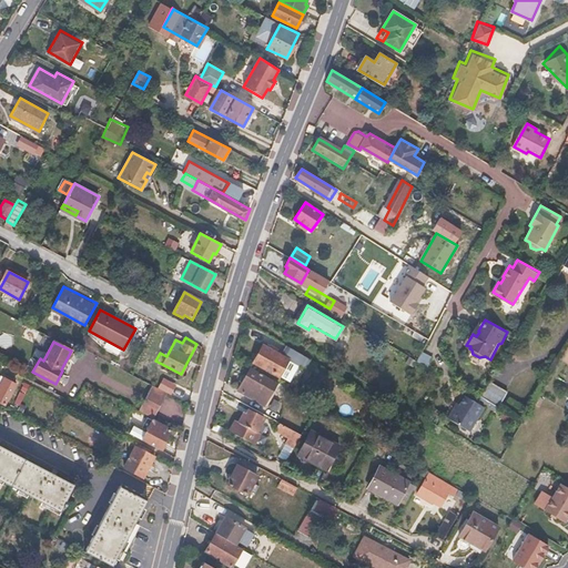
[(263,347),(253,364),(277,378),(286,362),(304,371),(310,359),(287,346),(281,357),(263,347)]
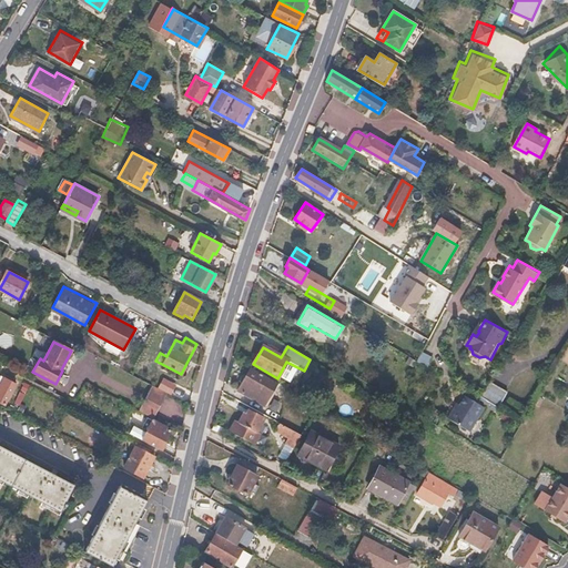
[(273,383),(251,371),(242,385),(264,397),(273,383)]
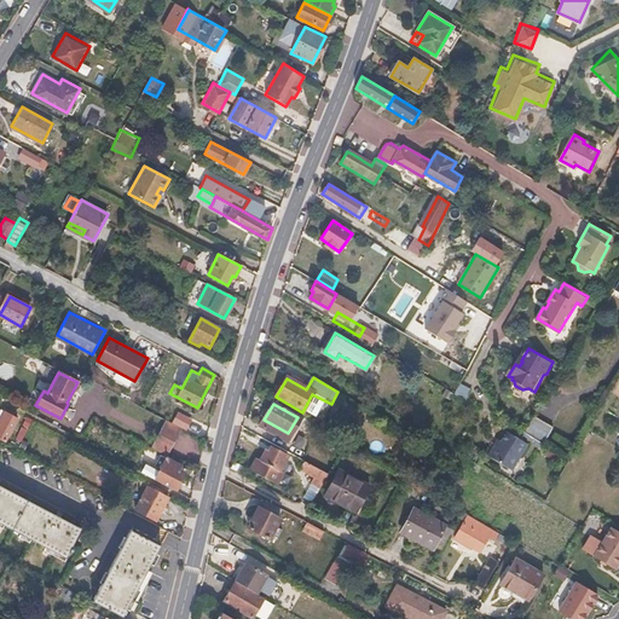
[(17,420),(6,414),(0,424),(0,435),(6,439),(17,420)]
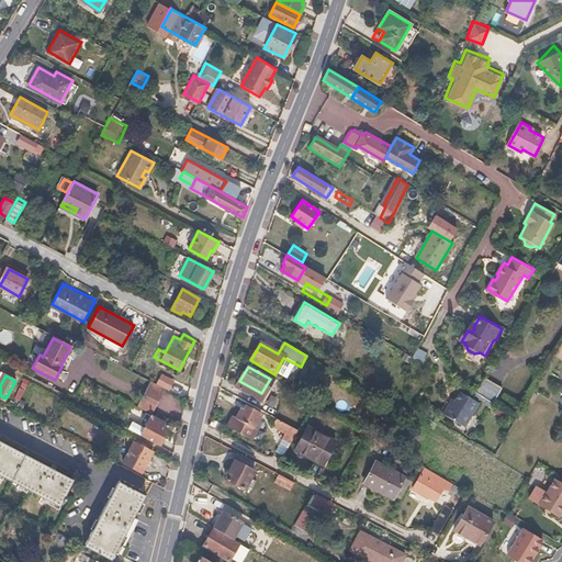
[(509,391),(491,381),(483,396),(502,407),(509,391)]
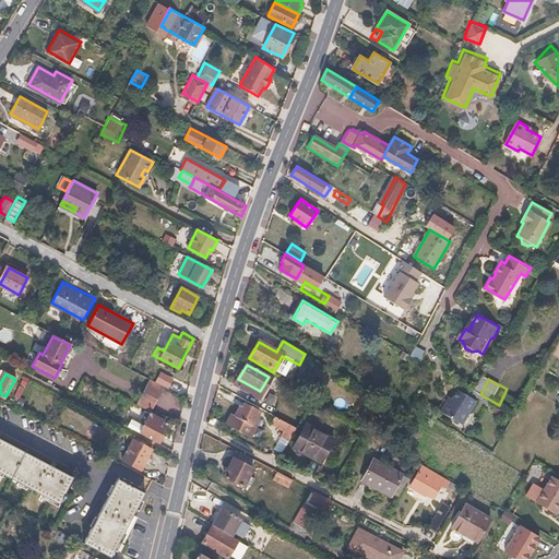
[(165,388),(150,380),(144,389),(159,397),(165,388)]
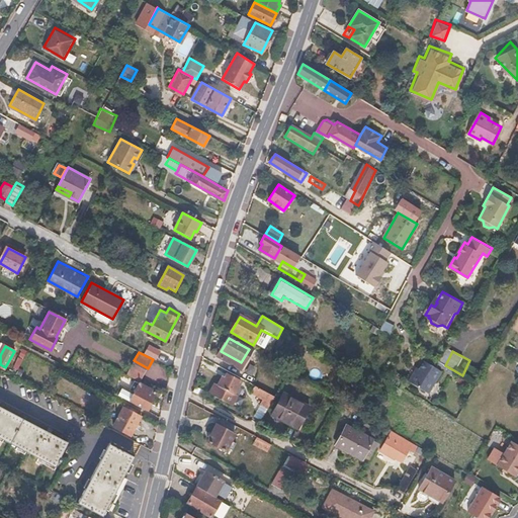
[(134,360),(130,367),(143,375),(148,368),(134,360)]
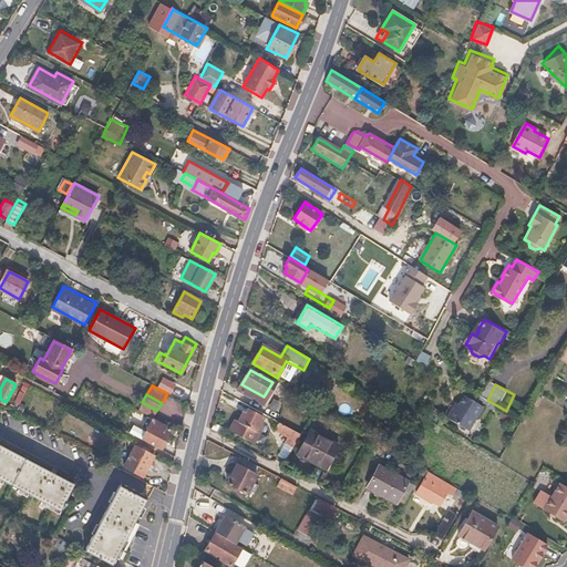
[(456,409),(454,408),(447,418),(467,429),(475,415),(477,416),(484,406),(465,394),(460,404),(456,409)]
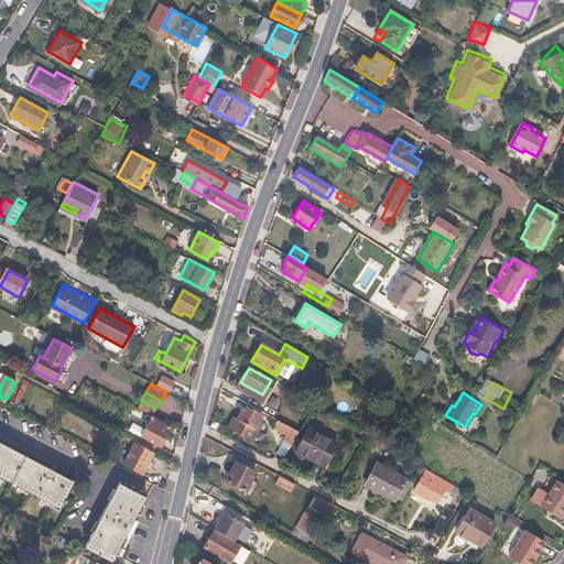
[(160,411),(177,416),(183,400),(165,394),(160,411)]
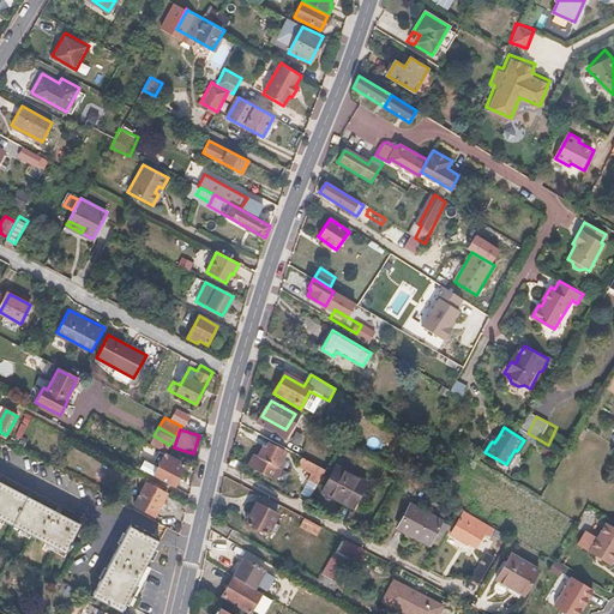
[(169,445),(154,435),(148,445),(164,453),(169,445)]
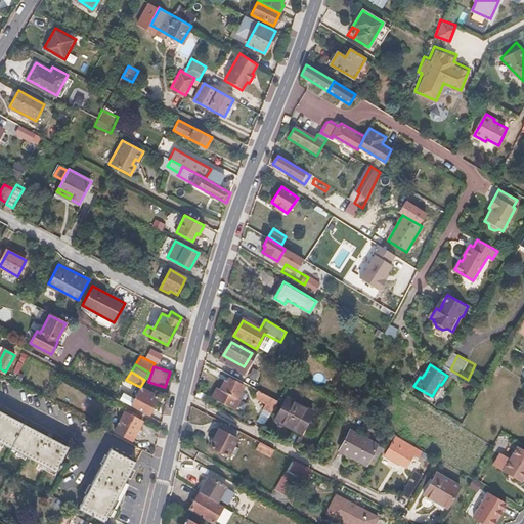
[(227,382),(224,381),(220,390),(236,399),(244,387),(229,379),(227,382)]
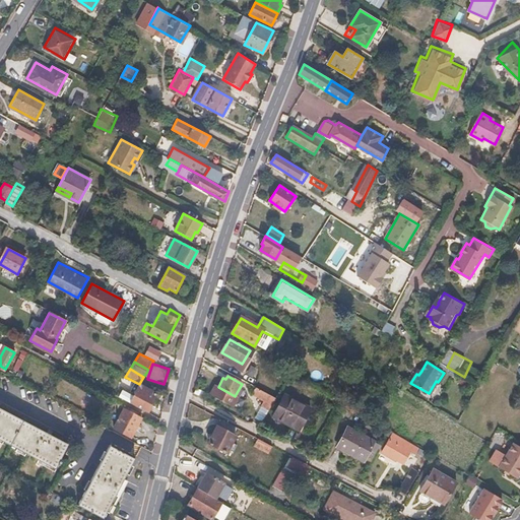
[(119,388),(115,396),(146,413),(154,398),(149,395),(150,392),(133,383),(128,392),(119,388)]
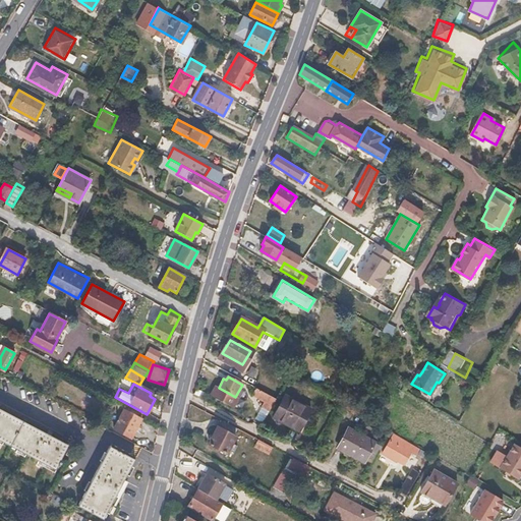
[(252,395),(265,401),(262,406),(271,411),(277,399),(256,388),(252,395)]
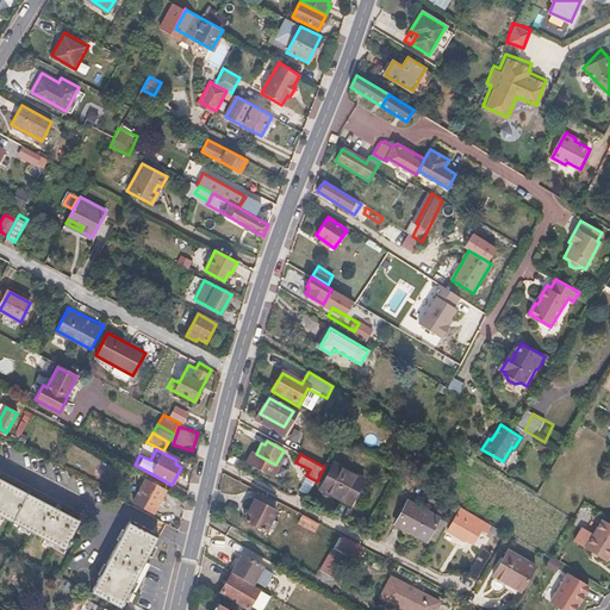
[(366,480),(335,464),(322,489),(353,505),(366,480)]
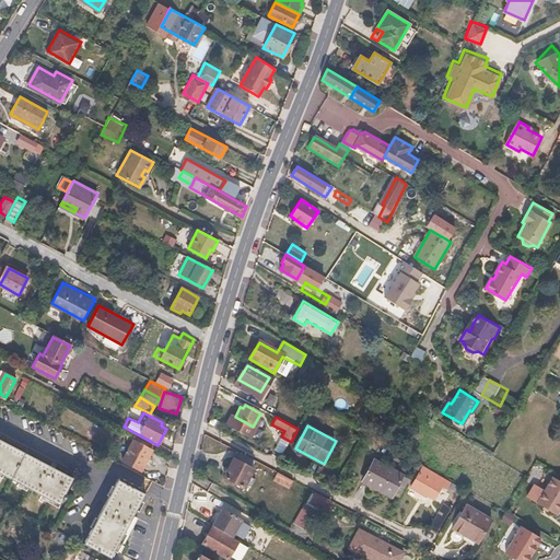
[(147,444),(135,438),(123,461),(141,470),(151,451),(144,447),(147,444)]
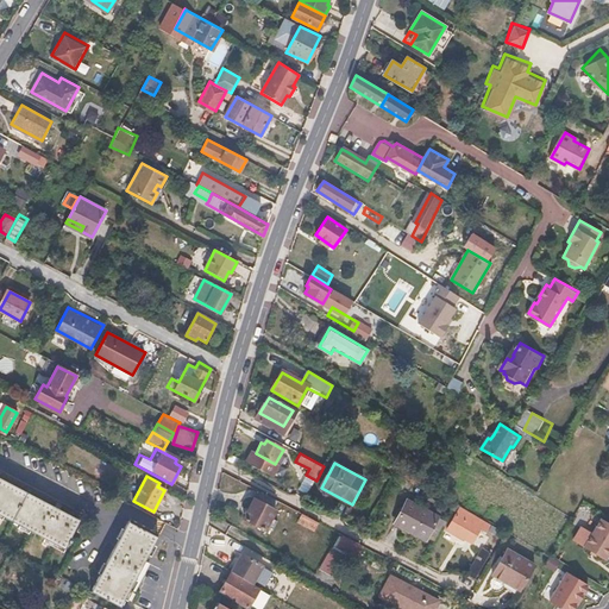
[(0,478),(0,516),(63,548),(79,519),(0,478)]
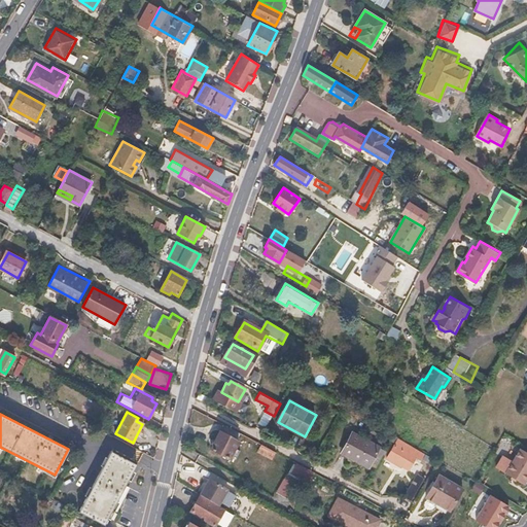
[(222,433),(219,432),(210,450),(230,460),(239,443),(237,442),(241,434),(225,426),(222,433)]
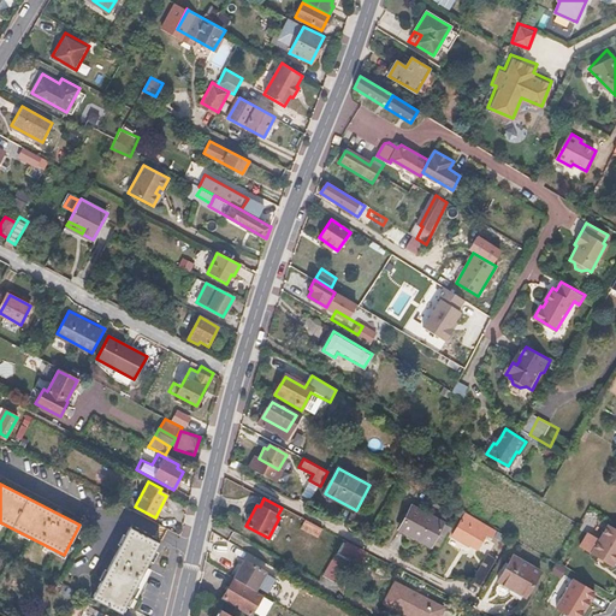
[(413,505),(402,527),(412,533),(410,534),(432,546),(433,544),(440,548),(452,527),(413,505)]
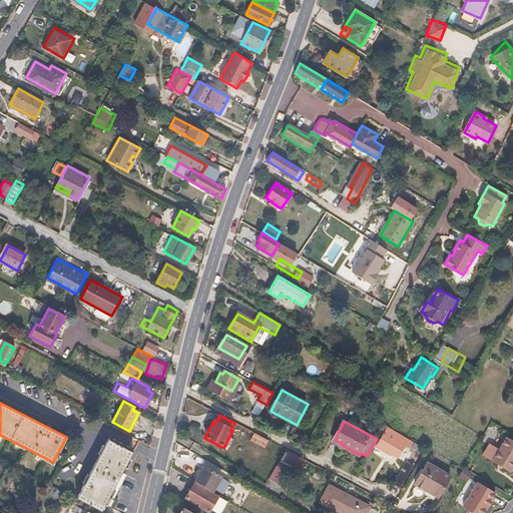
[(409,440),(396,432),(386,449),(399,457),(409,440)]
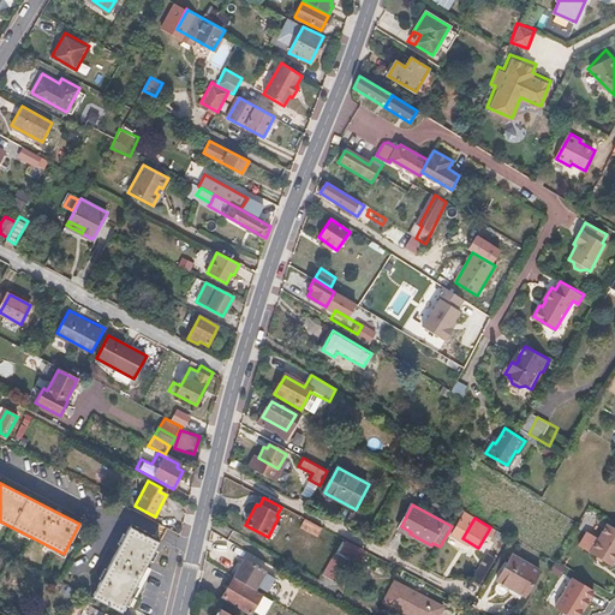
[(305,519),(302,527),(318,537),(323,529),(305,519)]
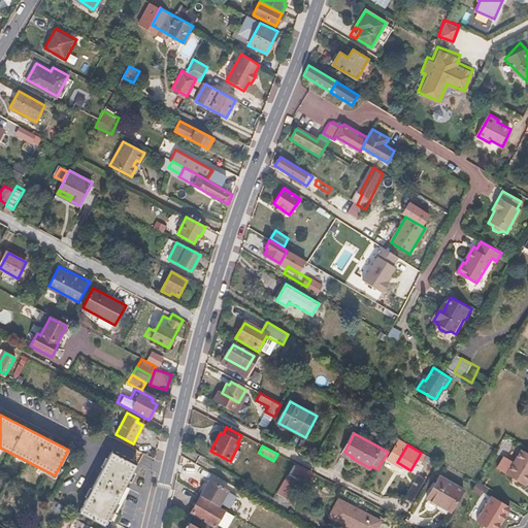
[(527,476),(527,454),(519,450),(505,474),(524,485),(527,476)]
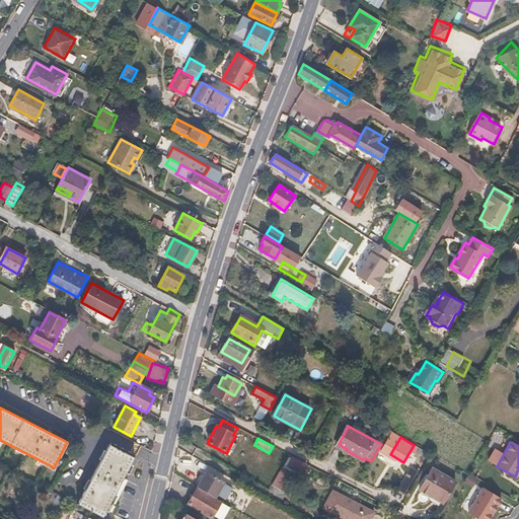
[(133,457),(107,444),(76,504),(101,517),(133,457)]
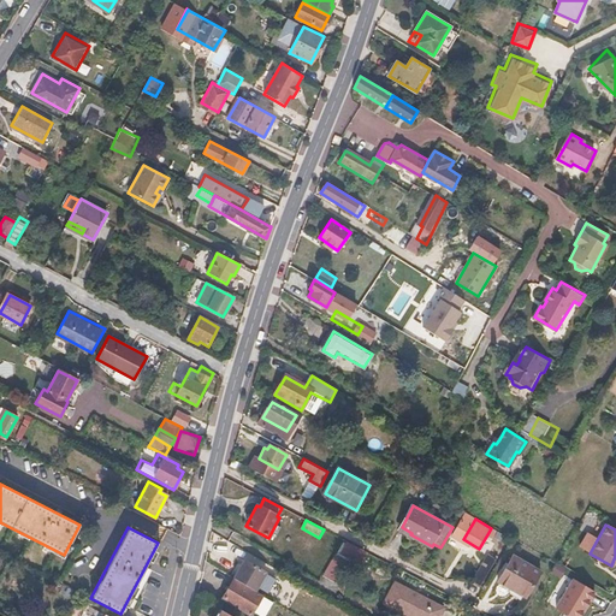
[(349,564),(335,555),(321,576),(338,585),(349,564)]
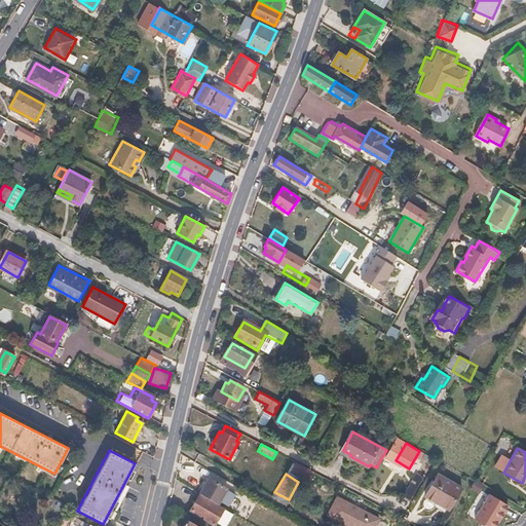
[(424,477),(418,474),(405,496),(410,499),(424,477)]
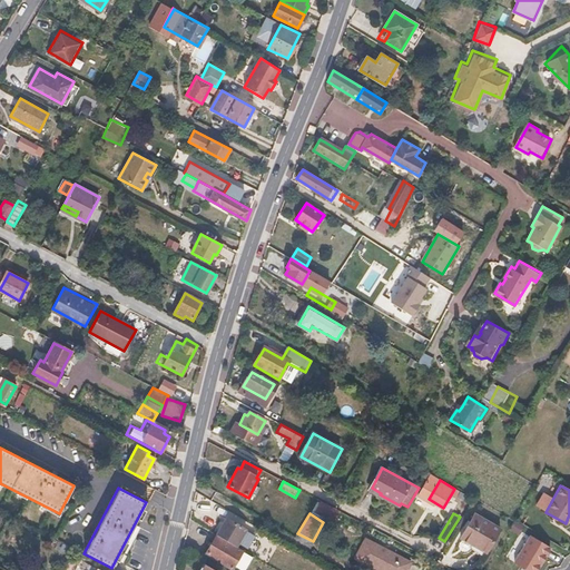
[(500,529),(474,514),(461,536),(487,550),(500,529)]
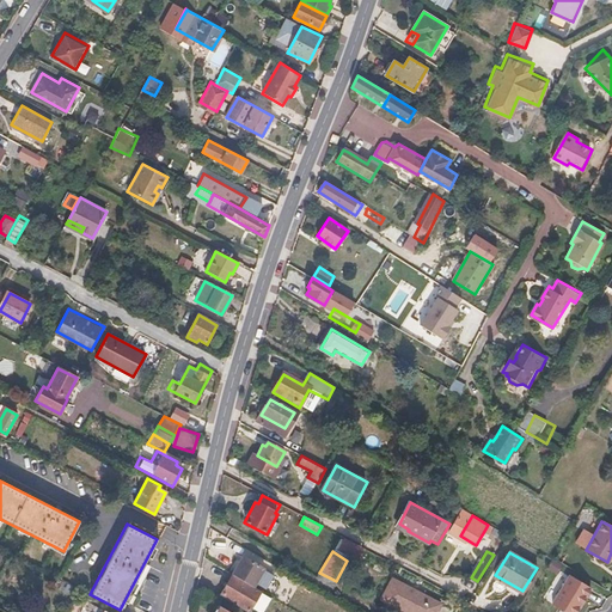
[(264,570),(243,557),(232,575),(254,587),(264,570)]
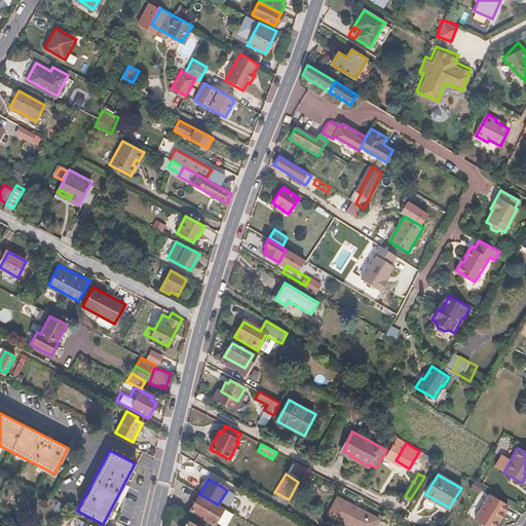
[(199,494),(189,512),(213,525),(224,509),(218,504),(199,494)]
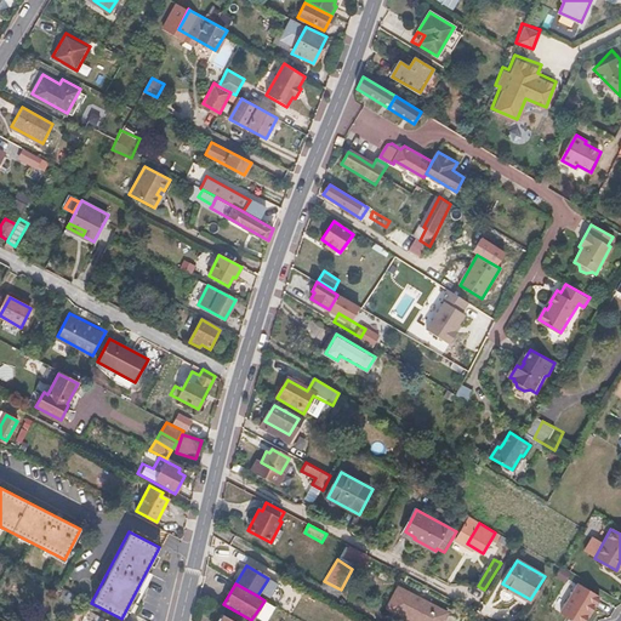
[(585,620),(599,598),(577,585),(560,613),(574,620),(585,620)]
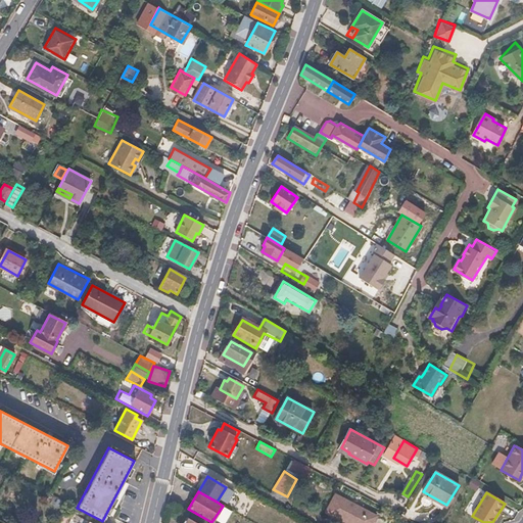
[(372,522),(376,516),(335,494),(326,512),(347,522),(372,522)]
